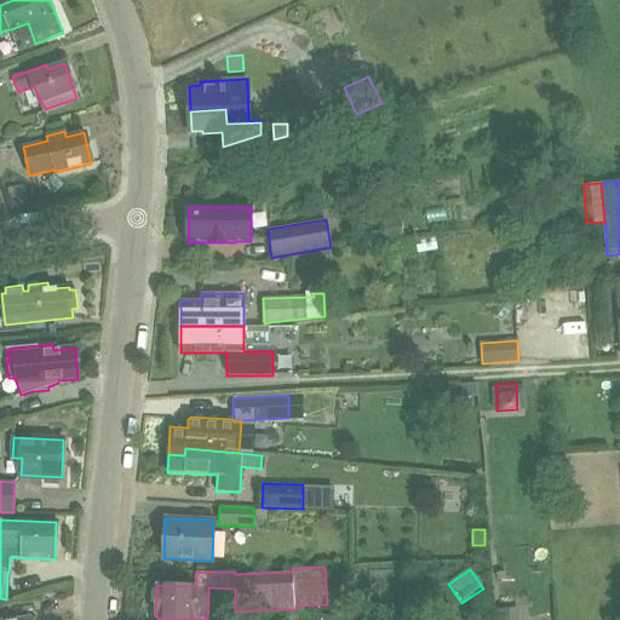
[(342,573),(343,601),(357,601),(356,574),(342,573)]
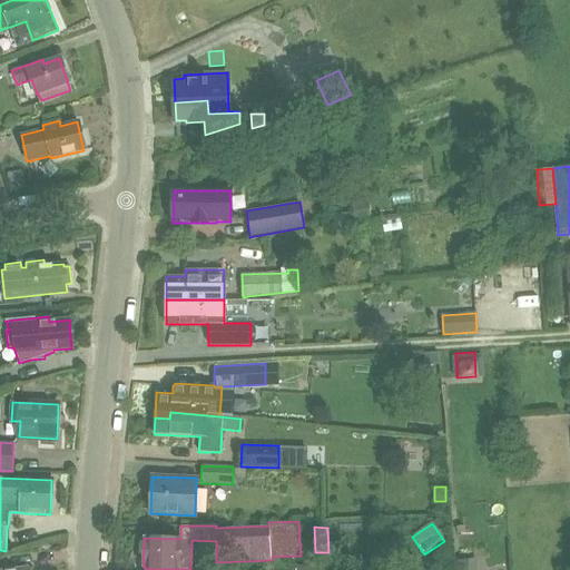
[(480,569),(479,534),(453,537),(454,569),(480,569)]
